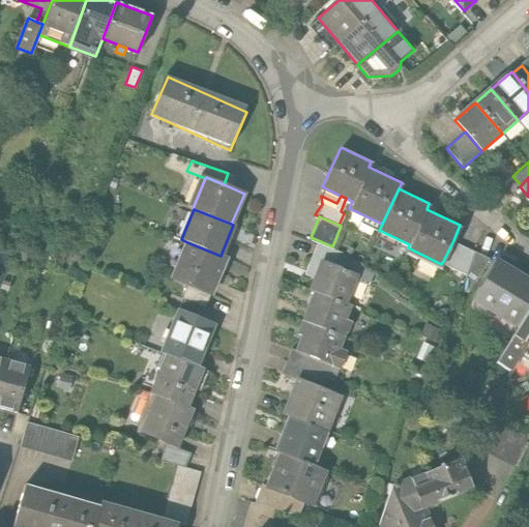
[(303,272),(314,276),(321,259),(331,263),(338,249),(332,246),(318,240),(303,272)]
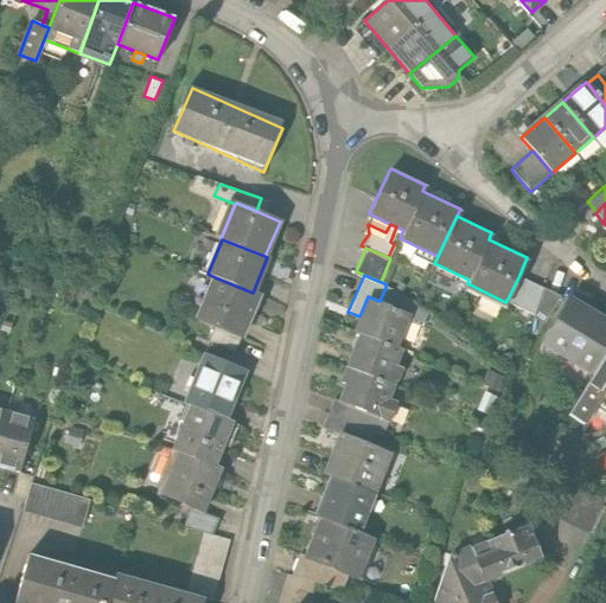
[(555,292),(520,275),(508,299),(543,316),(555,292)]
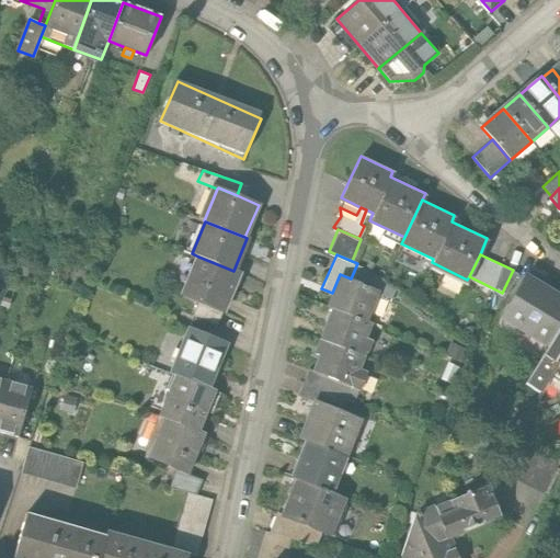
[(239,273),(233,271),(198,257),(183,296),(198,303),(223,312),(239,273)]
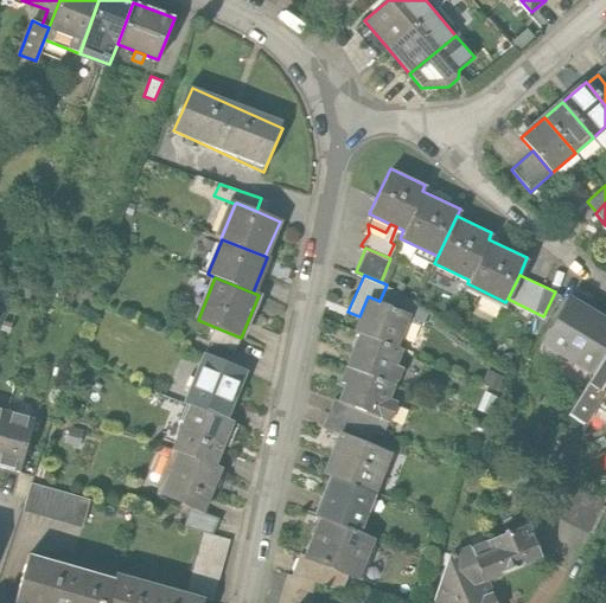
[(605,315),(571,294),(542,340),(594,373),(605,354),(605,315)]
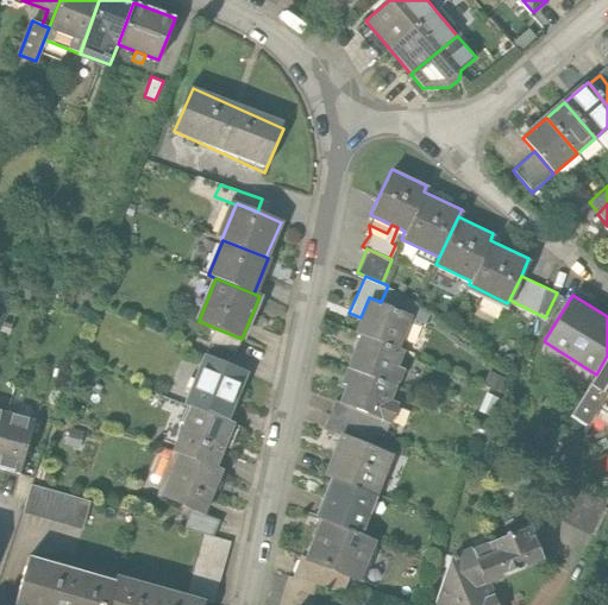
[(356,331),(361,332),(395,346),(408,312),(381,302),(369,297),(361,317),(356,331)]
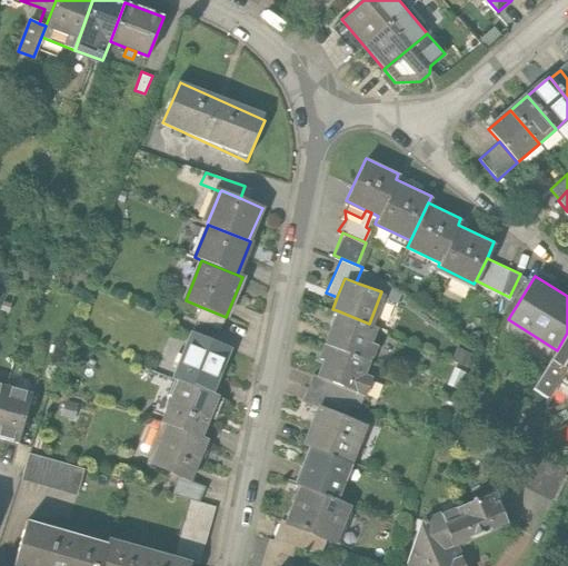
[(226,317),(201,307),(197,319),(221,329),(226,317)]
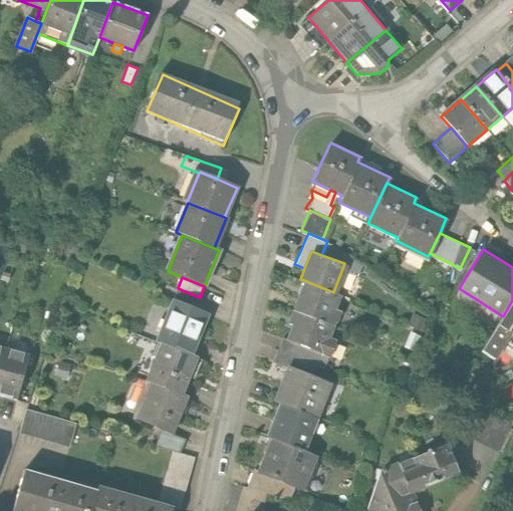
[(304,280),(293,308),(332,323),(338,310),(333,308),(338,294),(333,292),(304,280)]
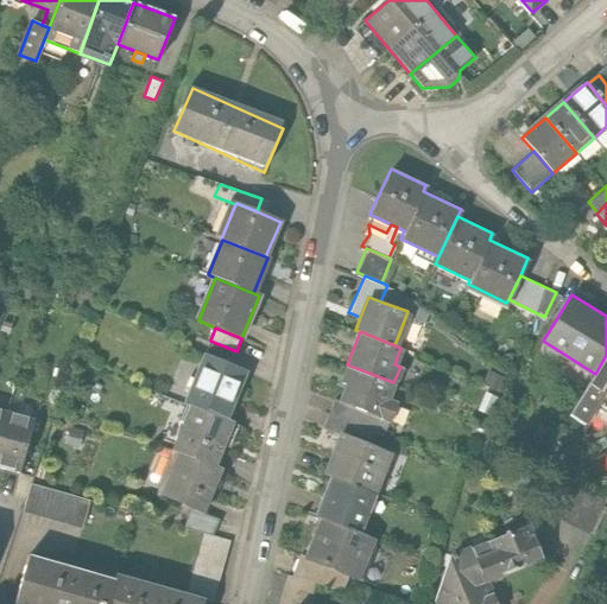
[(246,372),(207,355),(193,388),(187,387),(182,401),(188,404),(226,419),(246,372)]
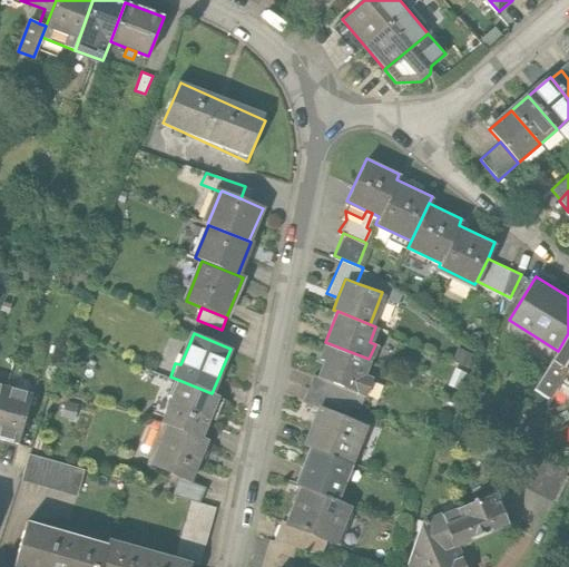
[(568,333),(558,351),(535,388),(550,396),(560,381),(568,385),(568,333)]
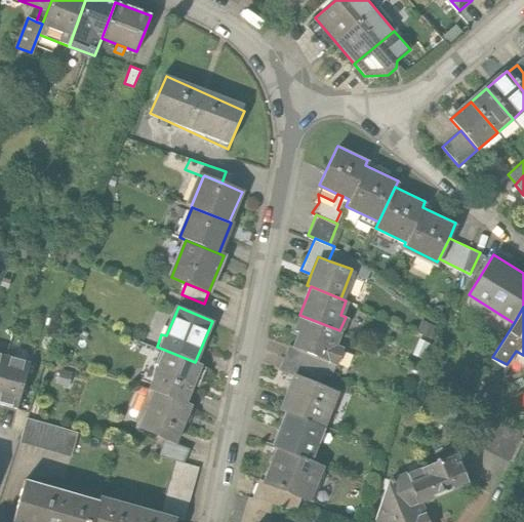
[(299,329),(293,345),(334,361),(340,346),(335,343),(339,330),(299,315),(294,327),(299,329)]
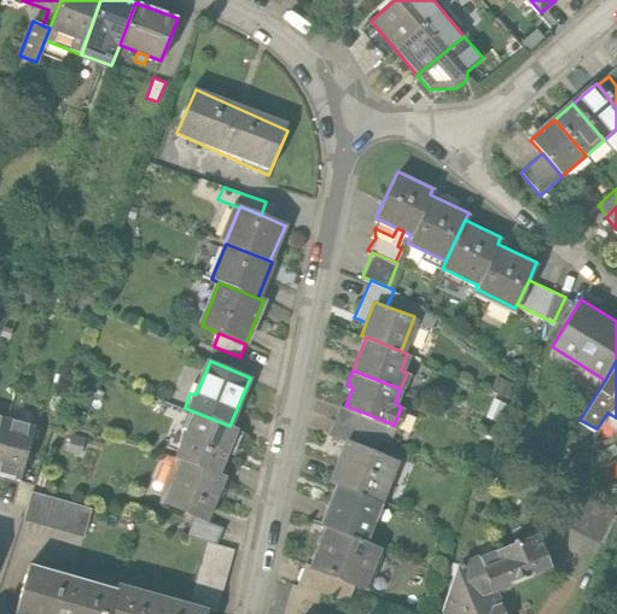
[(330,432),(347,438),(372,449),(377,436),(389,439),(394,425),(345,405),(341,404),(330,432)]
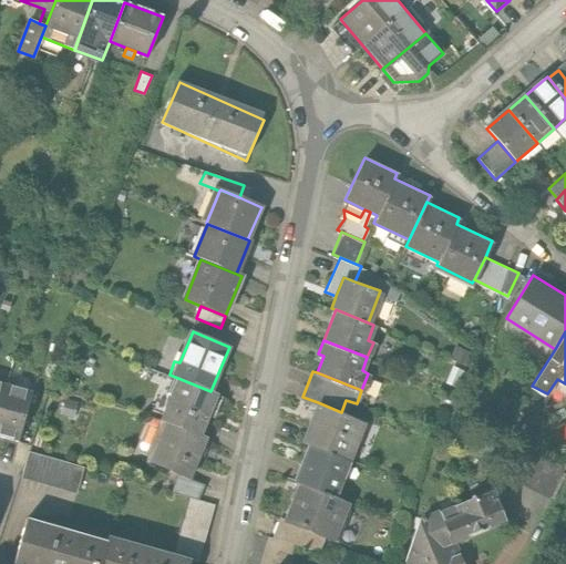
[(211,391),(175,377),(167,395),(175,397),(165,421),(170,422),(199,436),(217,395),(211,391)]
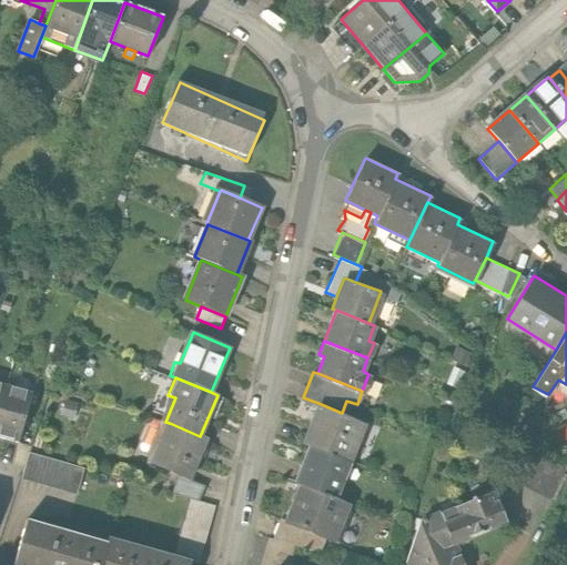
[(31,392),(6,385),(0,405),(0,434),(18,440),(31,392)]
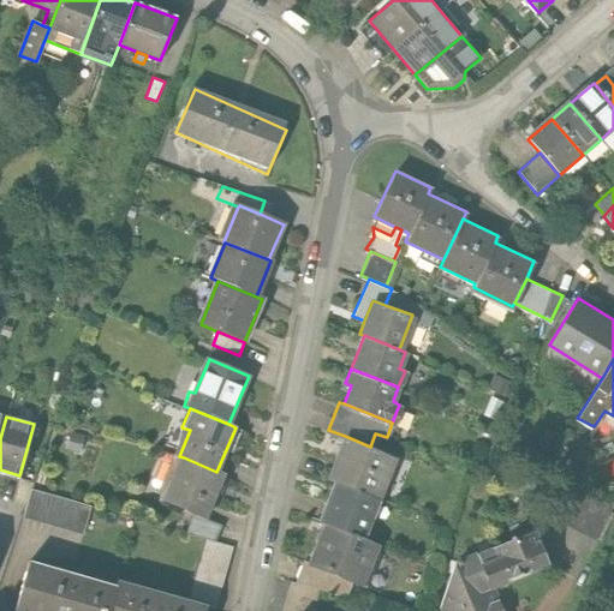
[(328,478),(337,480),(376,496),(393,455),(370,447),(345,436),(328,478)]
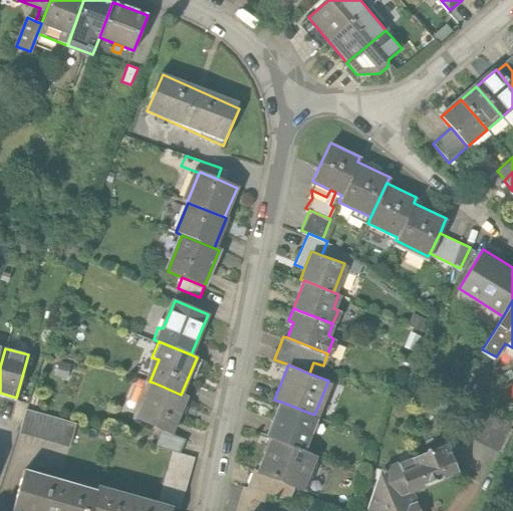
[(181,395),(154,382),(138,421),(165,431),(172,434),(172,433),(187,397),(181,395)]
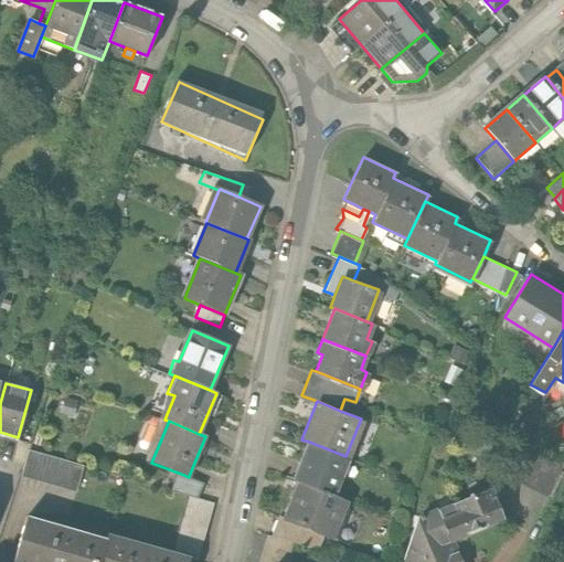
[(294,480),(300,483),(331,495),(346,456),(309,442),(294,480)]
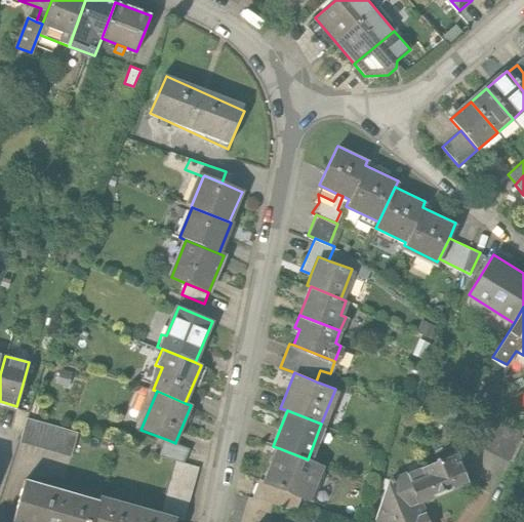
[(78,431),(26,416),(18,442),(71,456),(78,431)]
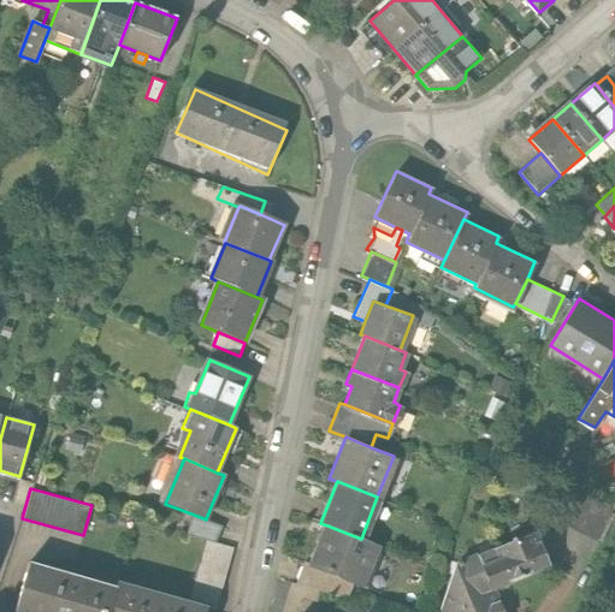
[(206,520),(197,516),(190,535),(207,540),(217,542),(224,526),(206,518),(206,520)]
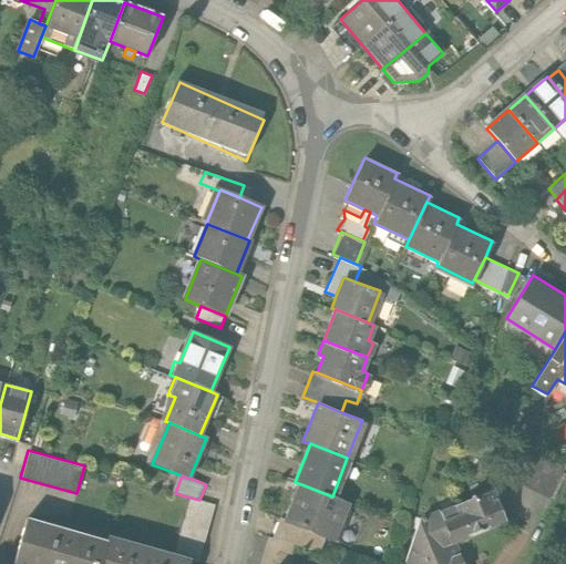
[(301,484),(287,520),(326,534),(333,537),(347,502),(332,496),(301,484)]
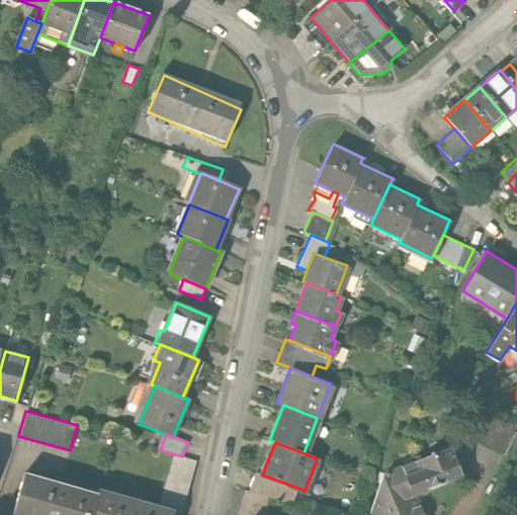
[(384,474),(373,511),(374,514),(421,514),(413,496),(460,477),(449,448),(399,467),(384,474)]
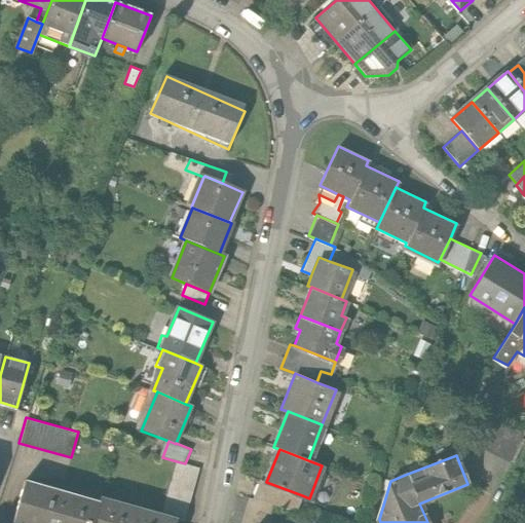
[(185,463),(177,461),(162,510),(186,517),(200,469),(185,463)]
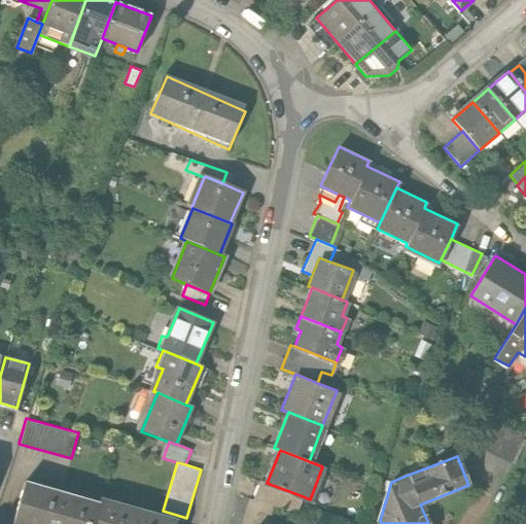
[(261,479),(254,498),(274,503),(296,509),(303,496),(267,483),(261,479)]
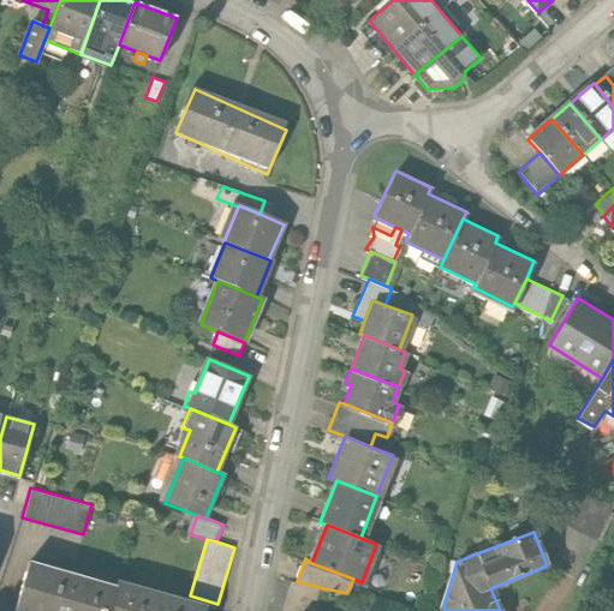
[(109,610),(117,589),(30,564),(16,610),(109,610)]
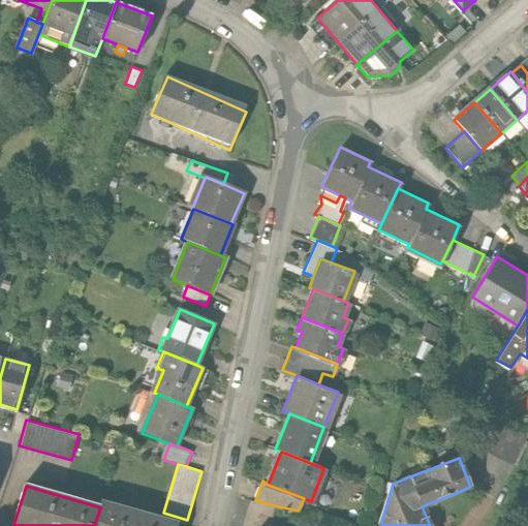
[(251,498),(242,525),(269,525),(275,505),(255,500),(251,498)]
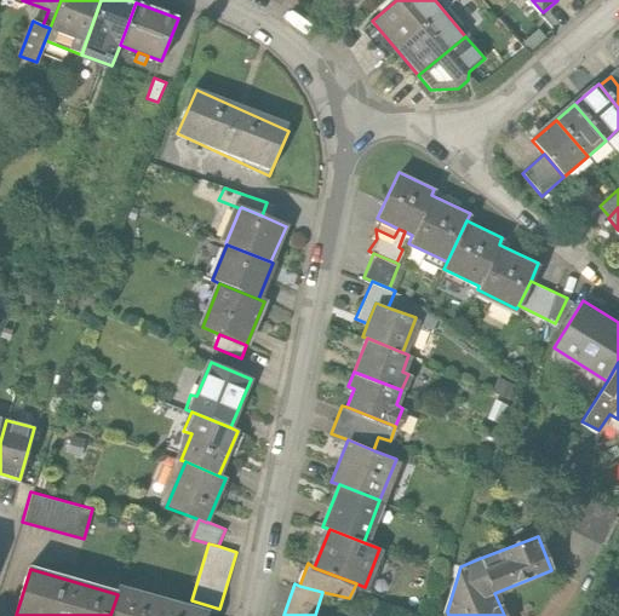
[(120,587),(118,594),(110,615),(206,615),(207,614),(120,587)]
